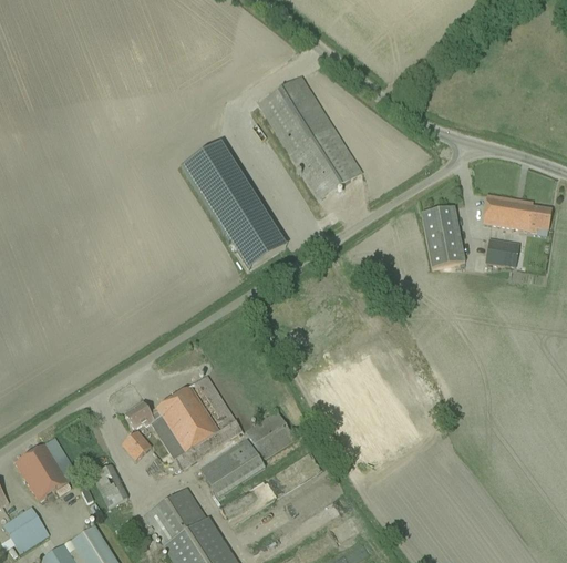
[(300,75),(258,103),(319,198),(361,172),(300,75)]
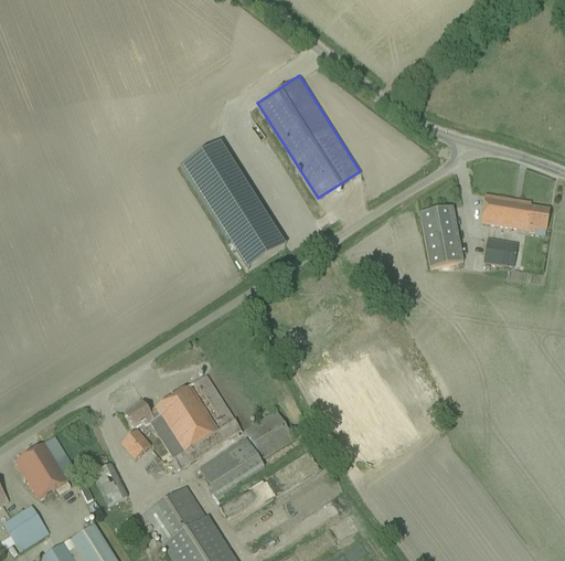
[(267,217),(220,140),(181,165),(223,239),(225,237),(227,241),(267,217)]
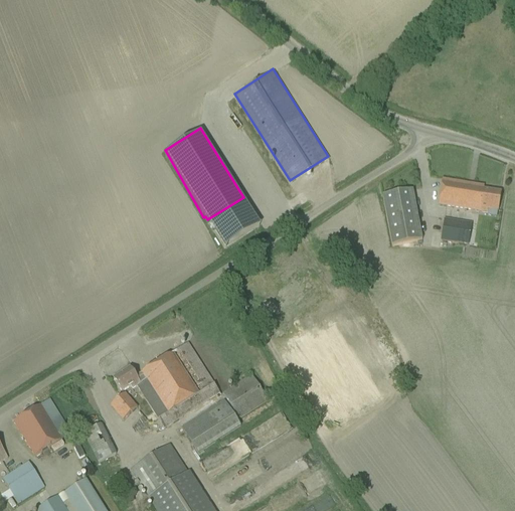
[(442,176),(440,186),(438,201),(484,209),(484,204),(498,207),(501,189),(483,186),(484,183),(442,176)]
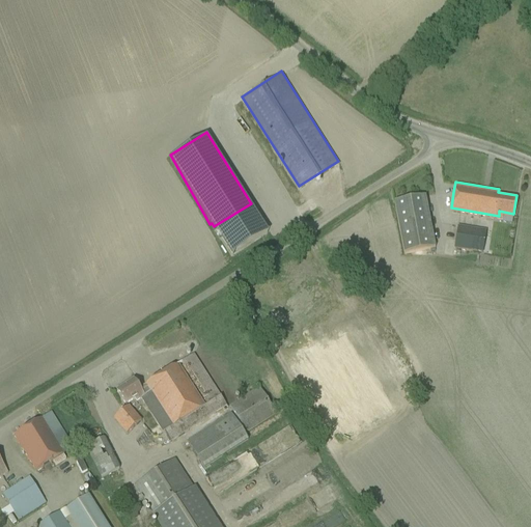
[(394,198),(396,209),(403,250),(435,244),(424,193),(394,198)]
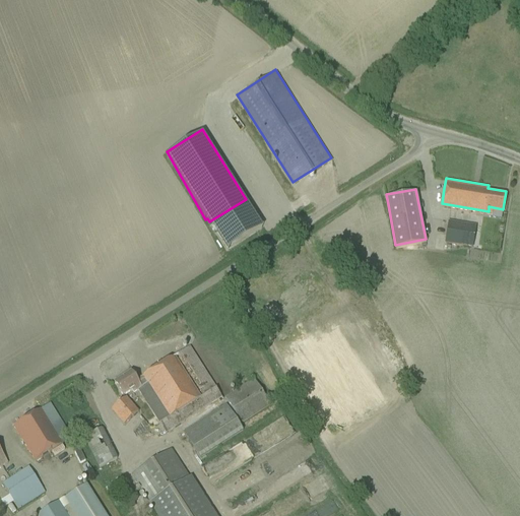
[(224,247),(261,223),(246,199),(209,221),(224,247)]
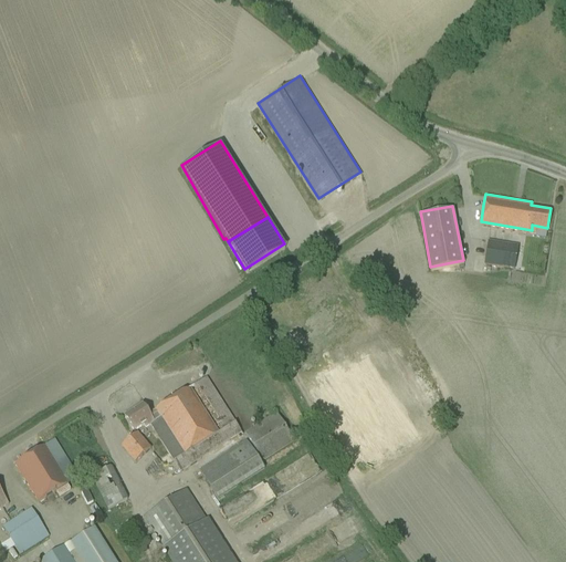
[(513,266),(517,241),(488,237),(484,260),(513,266)]
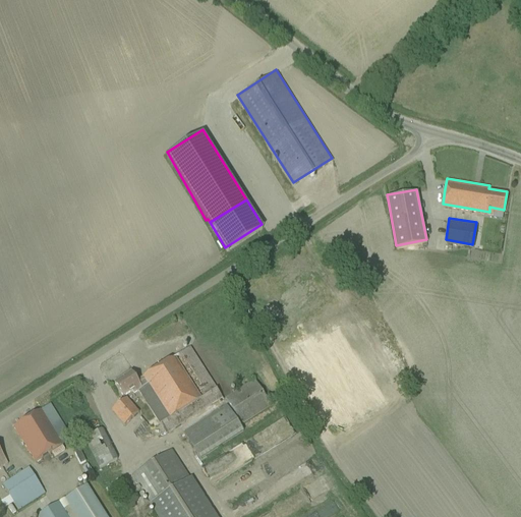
[(351,325),(288,359),(324,423),(387,388),(351,325)]
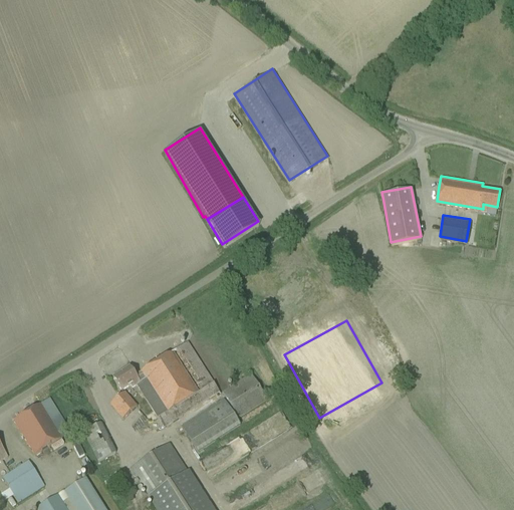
[(187,339),(140,369),(149,383),(140,389),(165,427),(220,392),(187,339)]
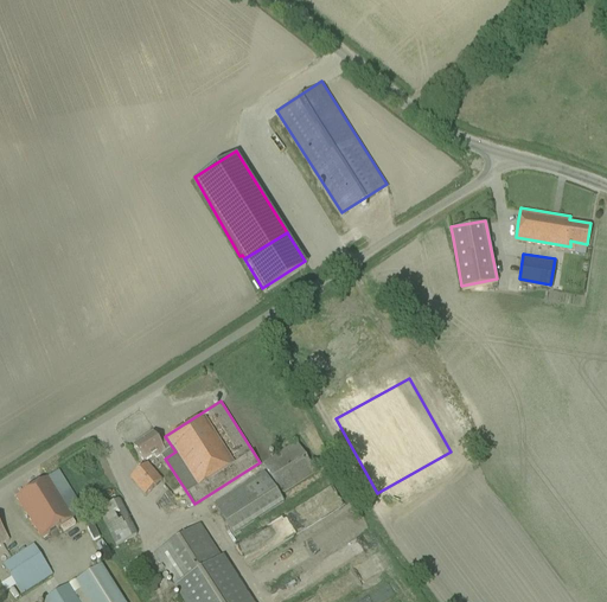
[(176,452),(165,436),(159,440),(152,430),(133,442),(144,459),(153,452),(155,455),(161,452),(165,459),(176,452)]
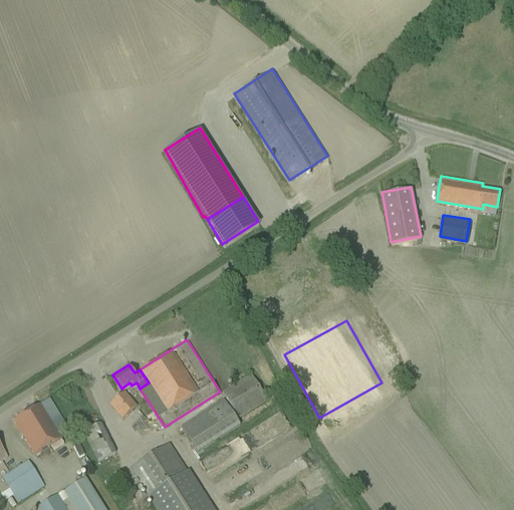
[(251,371),(223,390),(239,415),(267,397),(251,371)]
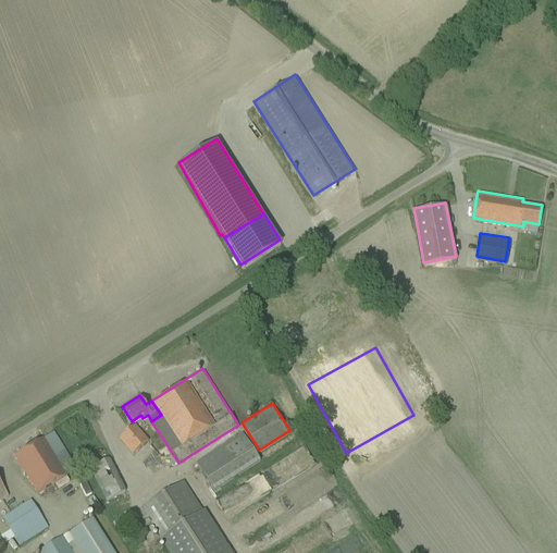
[(119,435),(126,443),(132,451),(147,438),(134,422),(119,435)]
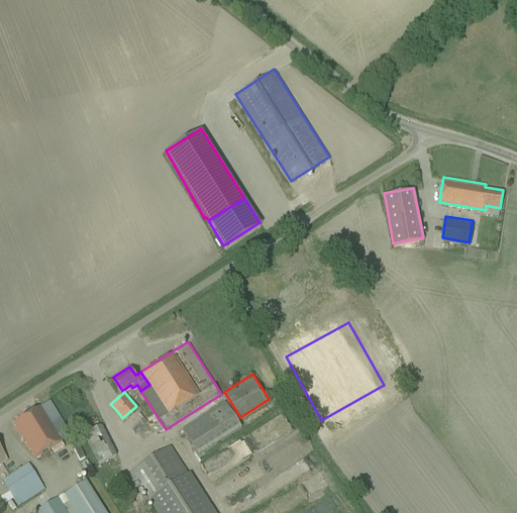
[(13,421),(18,429),(34,455),(71,432),(49,398),(13,421)]
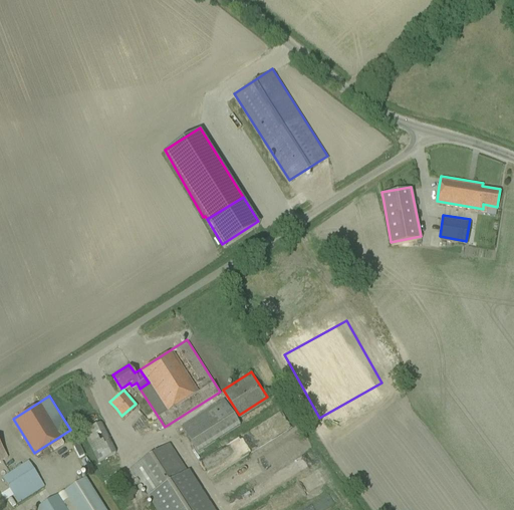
[(197,450),(240,423),(223,396),(180,424),(197,450)]
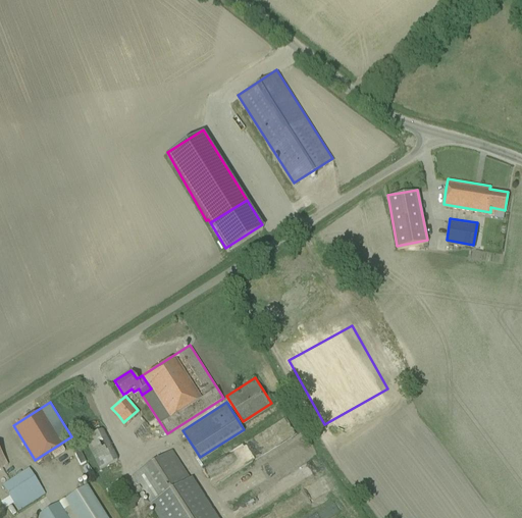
[(85,435),(89,445),(100,466),(117,457),(102,427),(85,435)]
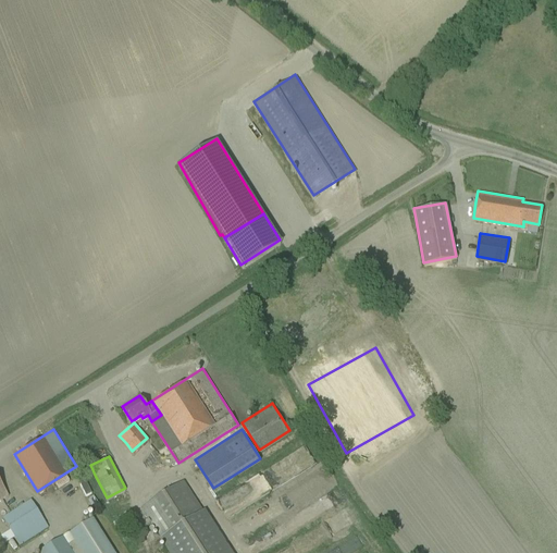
[(78,477),(72,479),(77,491),(84,489),(78,477)]
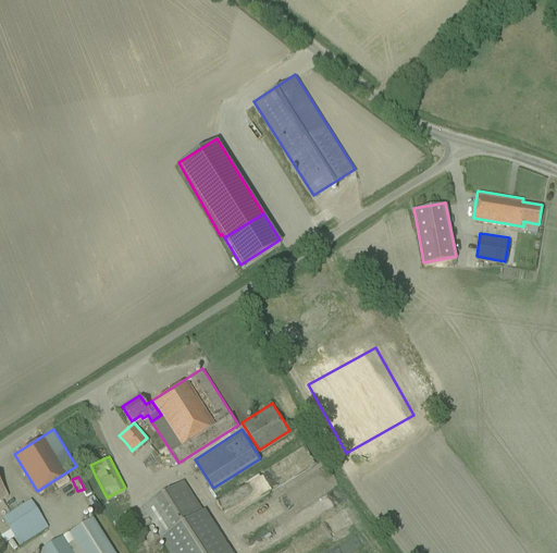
[(140,505),(172,552),(232,552),(182,477),(140,505)]
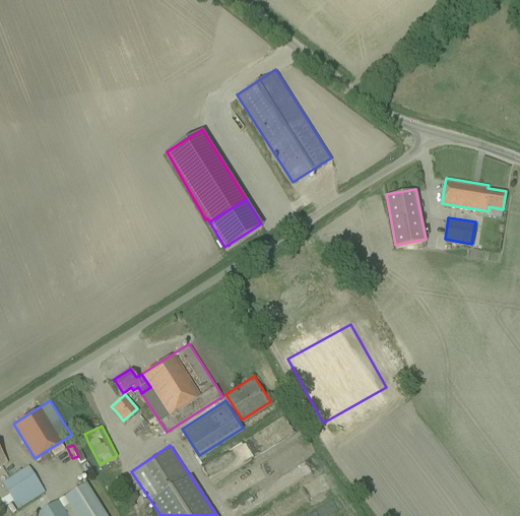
[(2,480),(7,490),(17,505),(44,488),(28,463),(2,480)]
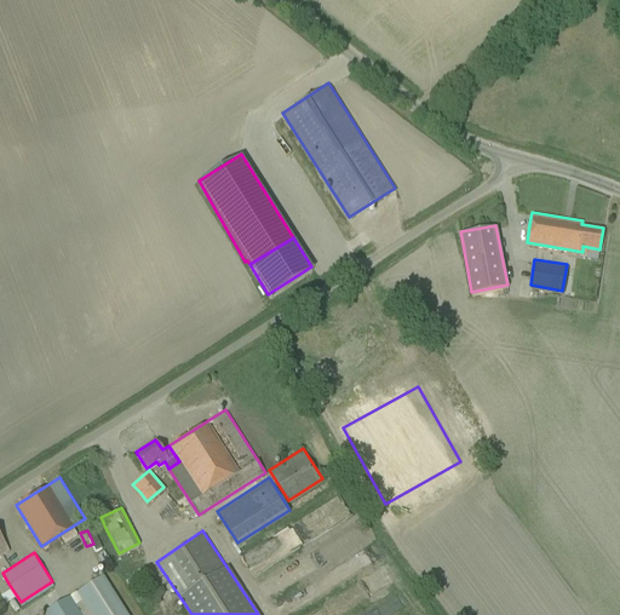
[(267,572),(268,585),(277,584),(276,576),(287,576),(287,564),(277,564),(277,572),(267,572)]
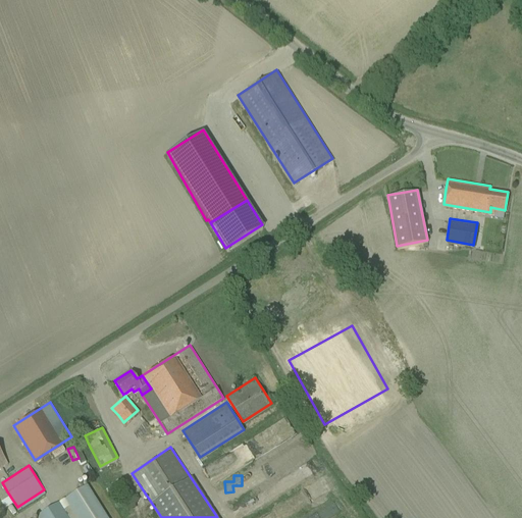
[(70,504),(79,517),(109,517),(87,481),(65,496),(70,504)]
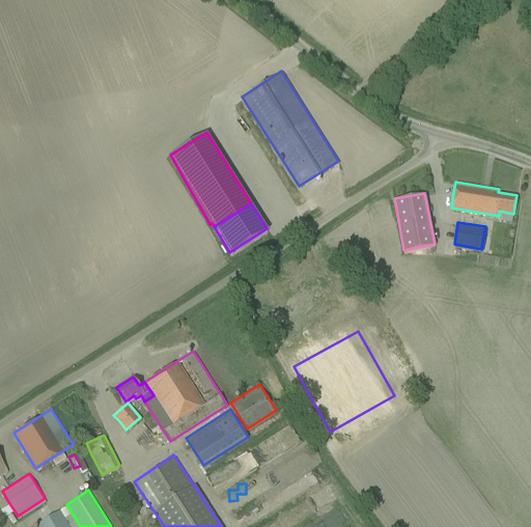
[(80,526),(72,512),(64,517),(59,508),(35,524),(37,526),(80,526)]
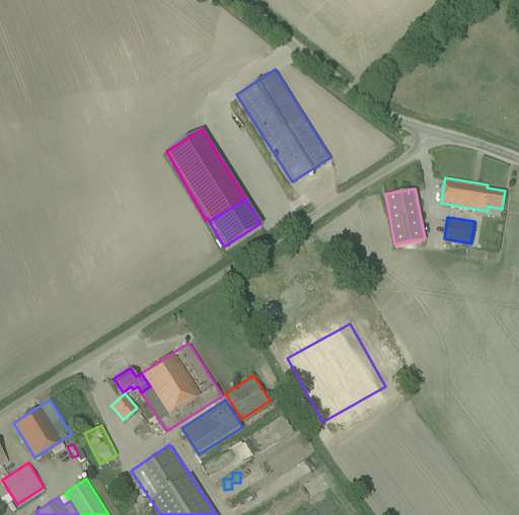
All buildings are outlined.
